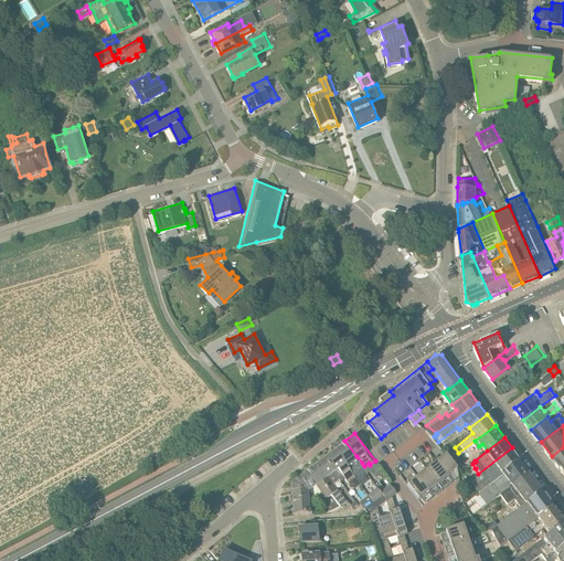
[(355,473),(364,466),(362,463),(357,456),(344,441),(337,447),(355,473)]
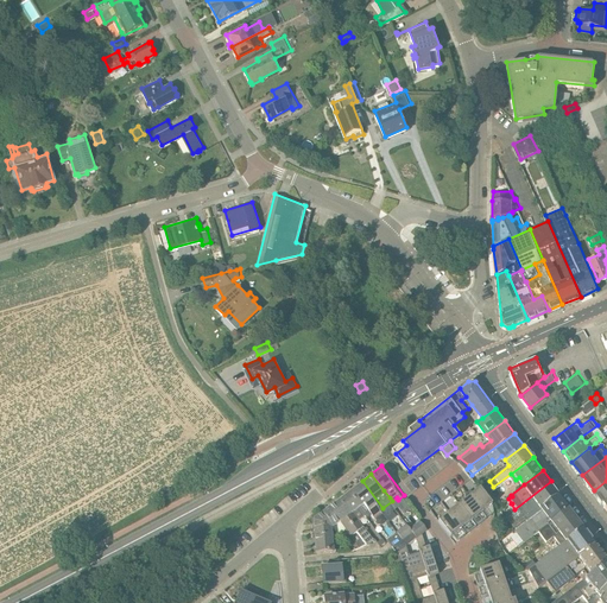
[(381,508),(383,508),(362,481),(349,490),(359,505),(366,512),(366,513),(373,512),(375,514),(383,509),(381,508)]
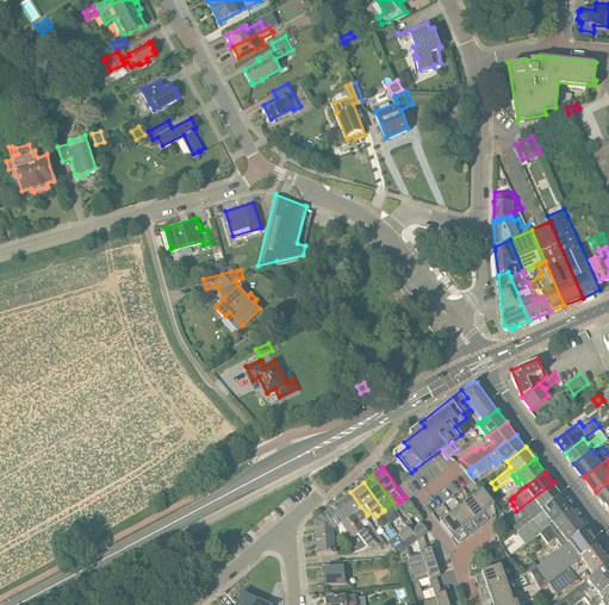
[(544,506),(561,493),(553,482),(516,511),(513,513),(510,517),(519,529),(517,530),(546,509),(544,506)]
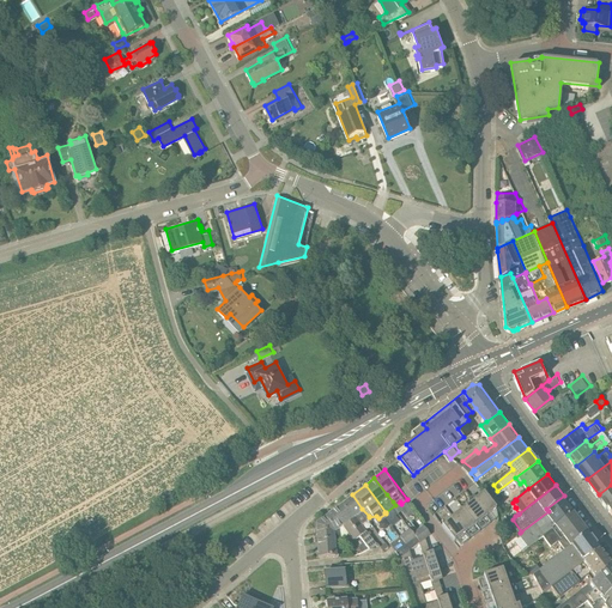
[(611,485),(599,494),(600,496),(609,505),(611,509),(611,485)]
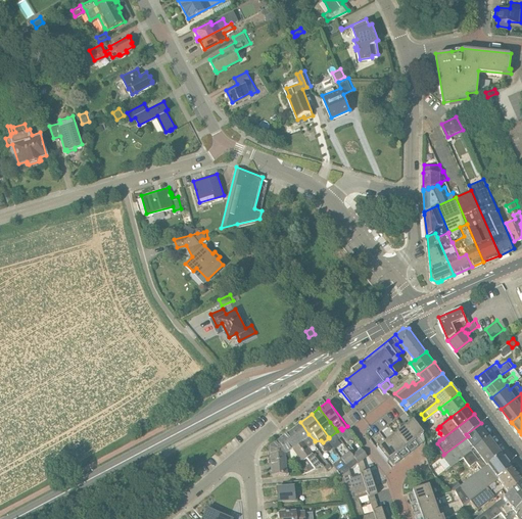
[(424,431),(414,418),(405,425),(415,438),(424,431)]
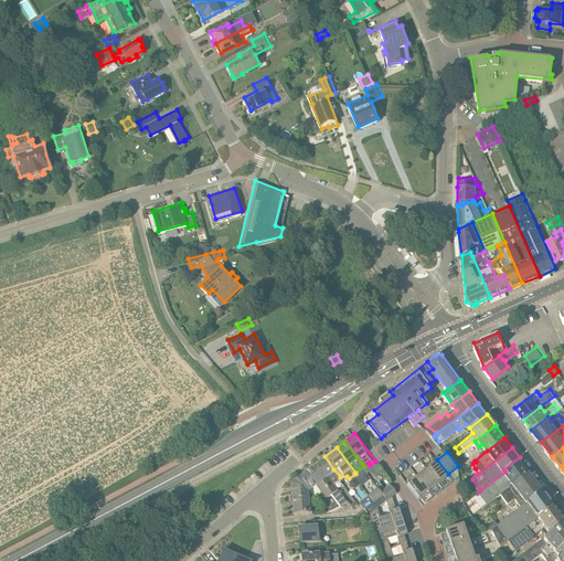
[(333,480),(340,476),(333,469),(325,456),(314,465),(332,490),(341,503),(348,498),(339,486),(338,486),(333,480)]
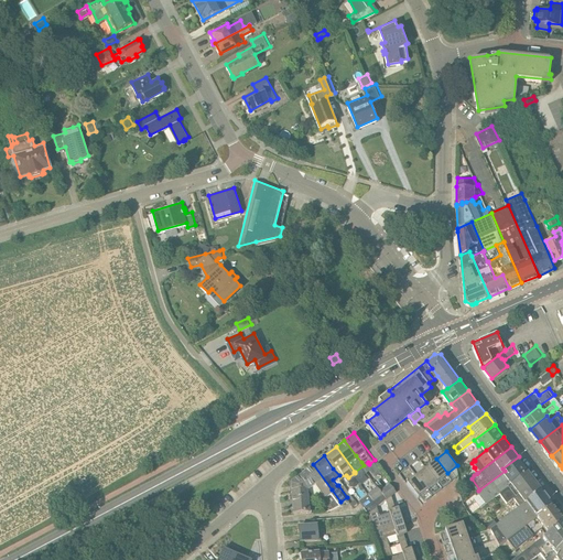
[(500,491),(528,469),(519,456),(502,469),(505,471),(478,491),(486,501),(500,491)]
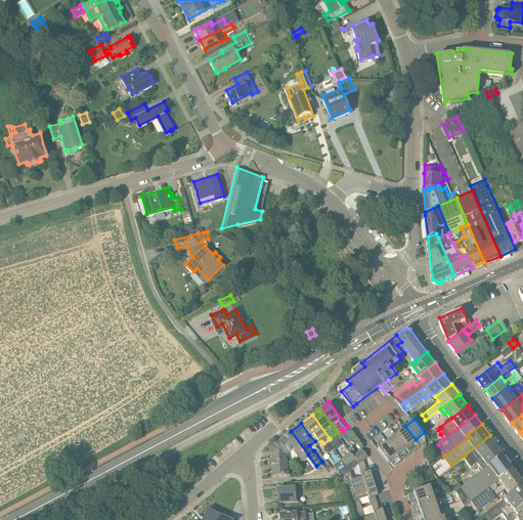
[(416,439),(405,426),(396,433),(406,446),(416,439)]
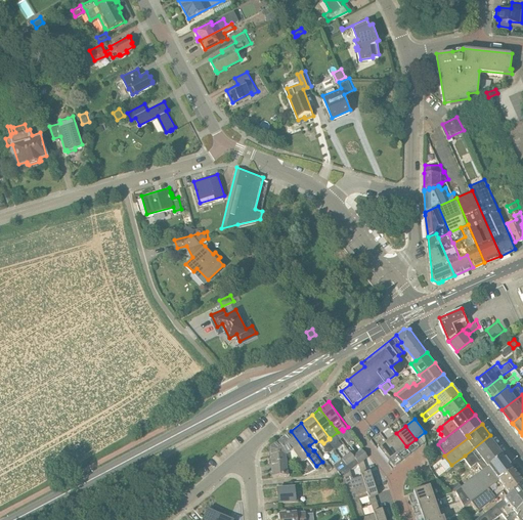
[(311,469),(316,466),(308,455),(291,431),(278,440),(287,452),(288,451),(293,459),(299,455),(303,459),(304,459),(311,469)]
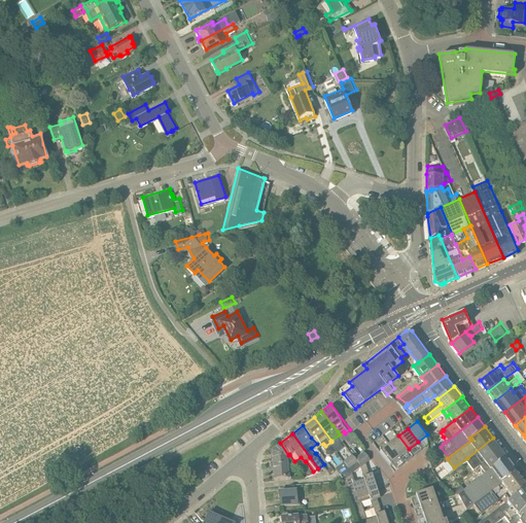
[(409,449),(398,436),(389,442),(400,456),(409,449)]
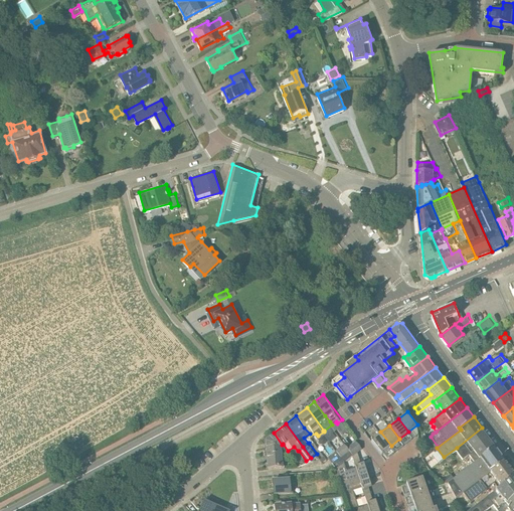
[(476,459),(495,445),(492,441),(482,428),(457,448),(464,457),(470,452),(476,459)]
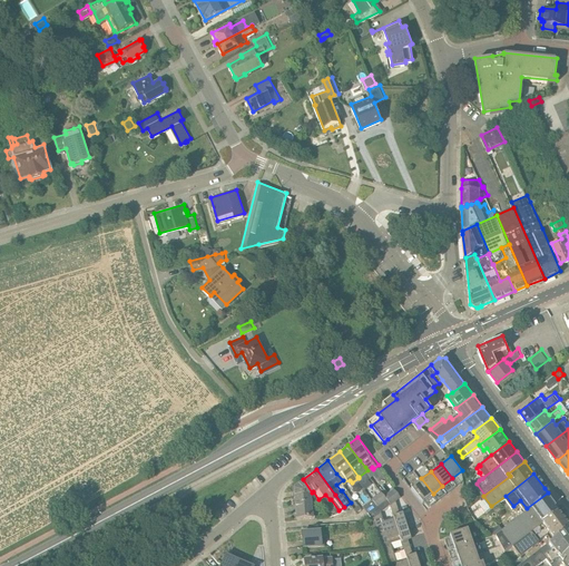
[(433,494),(421,478),(419,480),(412,486),(423,500),(433,494)]
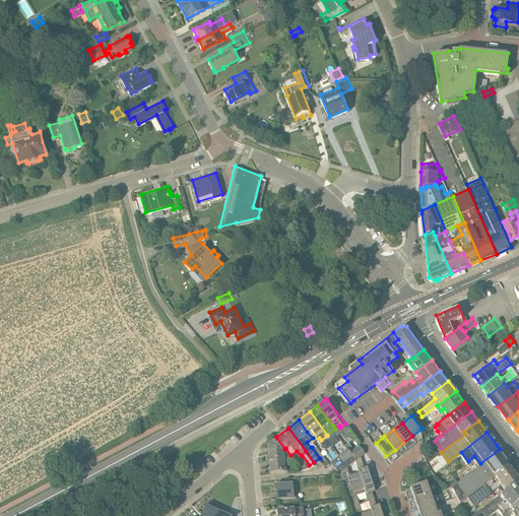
[(284,449),(276,437),(268,443),(269,456),(284,455),(284,449)]
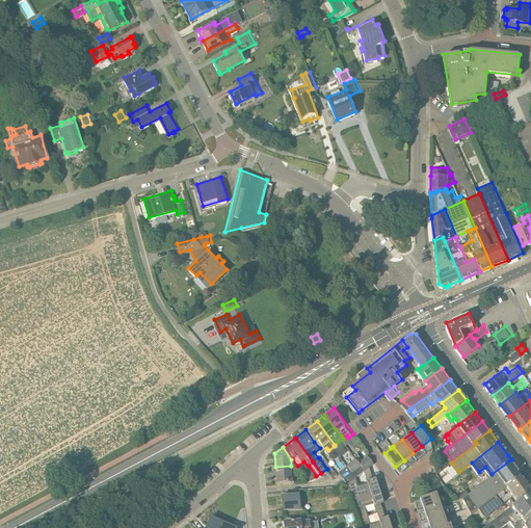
[(366,468),(370,464),(374,459),(369,453),(363,458),(361,460),(366,468)]
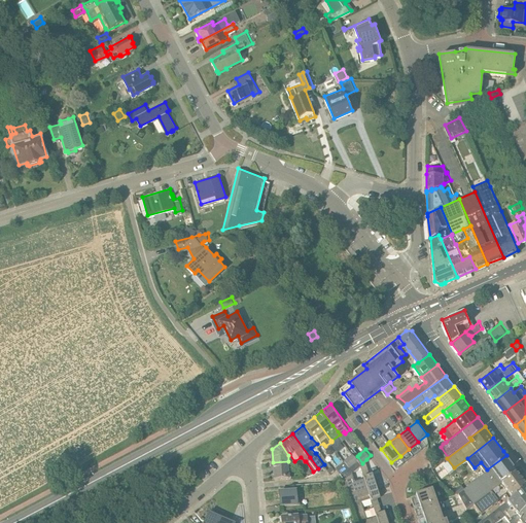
[(362,463),(357,456),(353,451),(345,458),(350,464),(353,469),(361,464),(362,463)]
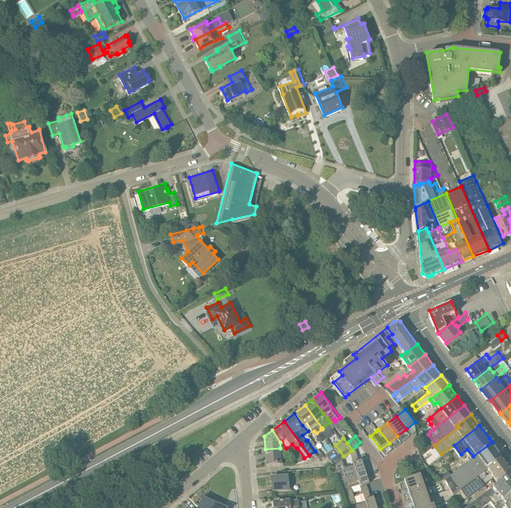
[(461,487),(502,456),(492,442),(473,456),(453,472),(445,478),(453,493),(459,488),(461,487)]
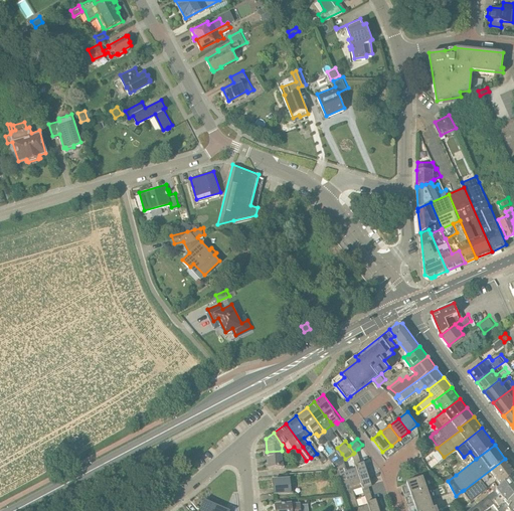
[(333,460),(341,454),(337,448),(329,455),(333,460)]
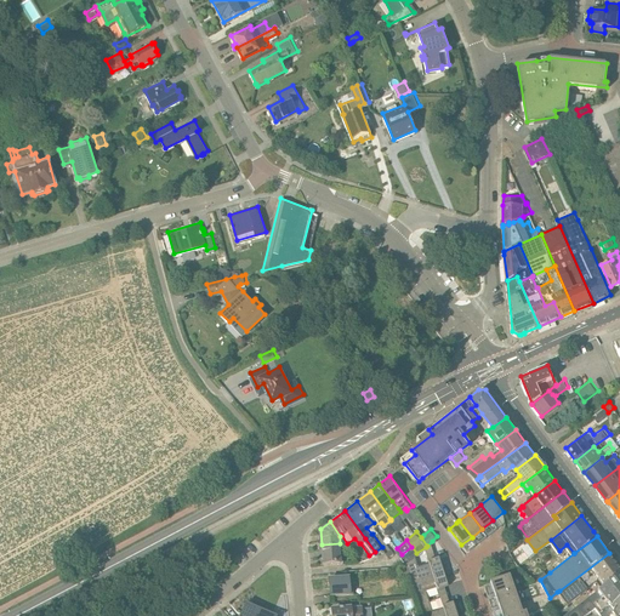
[(413,579),(444,568),(441,557),(439,557),(441,559),(438,559),(436,553),(432,541),(427,546),(426,547),(430,560),(419,563),(416,554),(407,562),(413,579)]
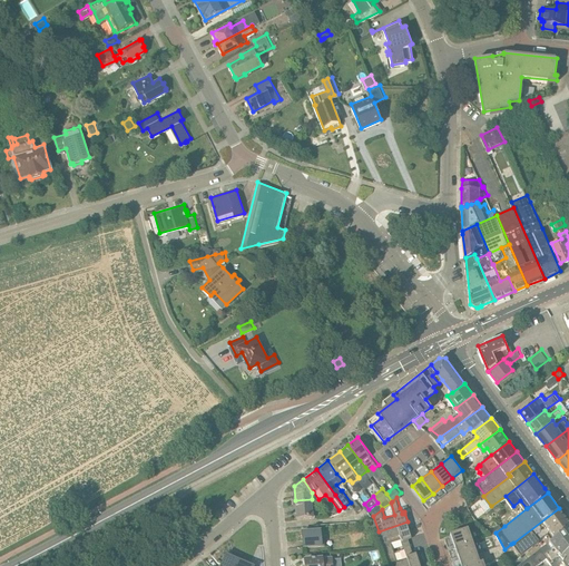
[(312,499),(295,500),(297,516),(315,514),(315,507),(313,508),(312,499)]
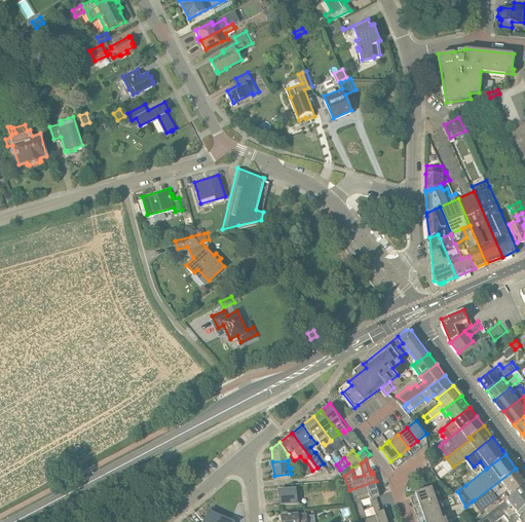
[(352,470),(352,469),(349,463),(340,471),(344,476),(352,470)]
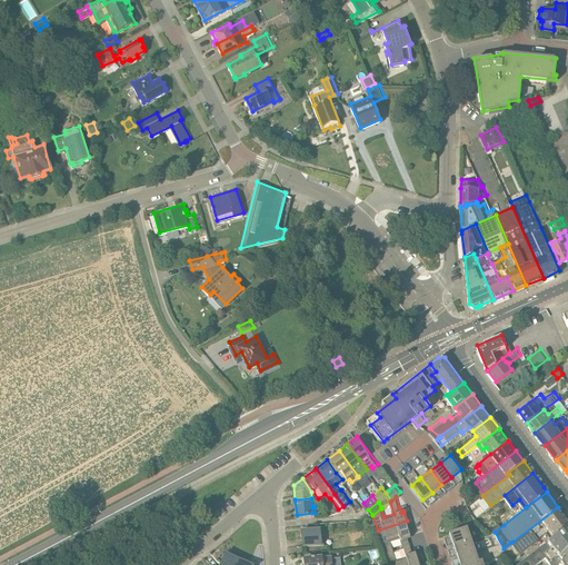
[(546,542),(567,524),(567,519),(564,515),(565,514),(558,507),(512,542),(520,552),(538,538),(538,537),(549,528),(551,532),(542,538),(546,542)]
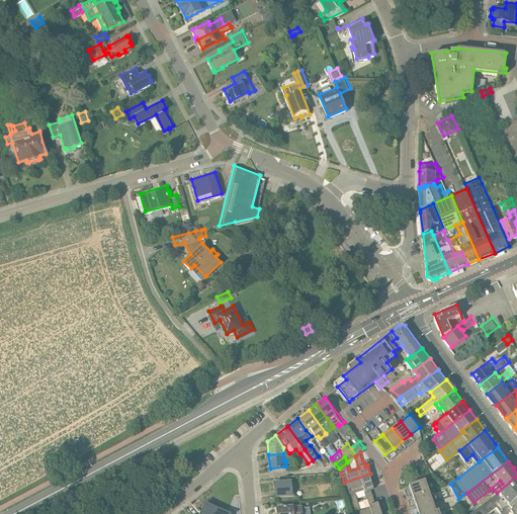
[(446,480),(450,484),(458,478),(454,473),(446,480)]
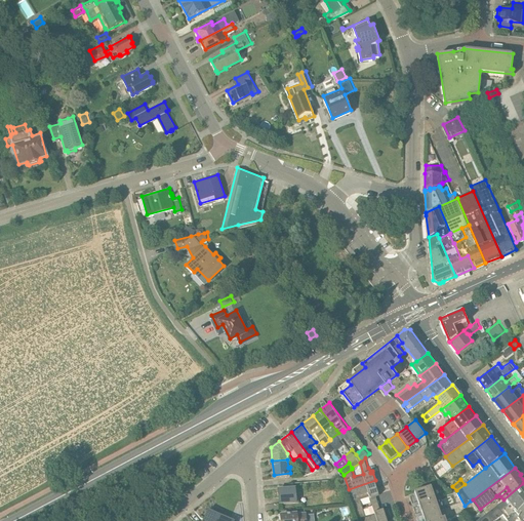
[(372,503),(378,501),(375,489),(377,489),(377,490),(378,490),(375,480),(349,489),(354,508),(363,506),(361,497),(370,494),(372,503)]
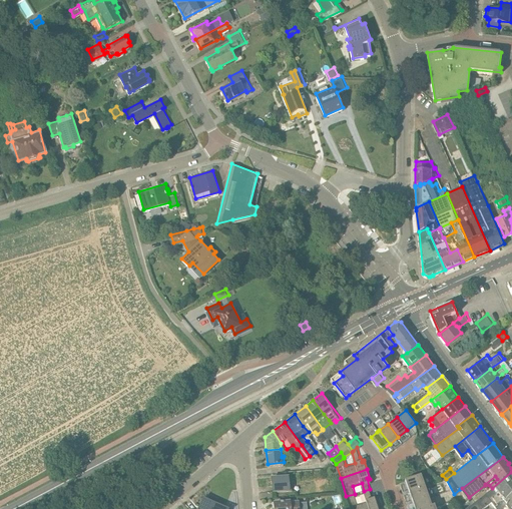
[(504,499),(511,492),(511,472),(492,488),(463,508),(462,508),(479,508),(492,500),(496,505),(504,499)]
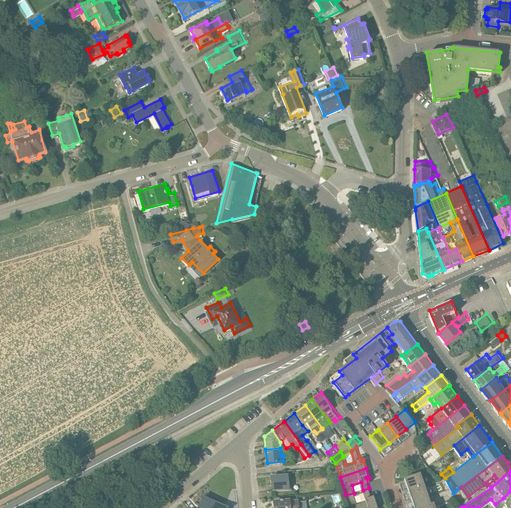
[(424,482),(421,472),(405,478),(408,488),(424,482)]
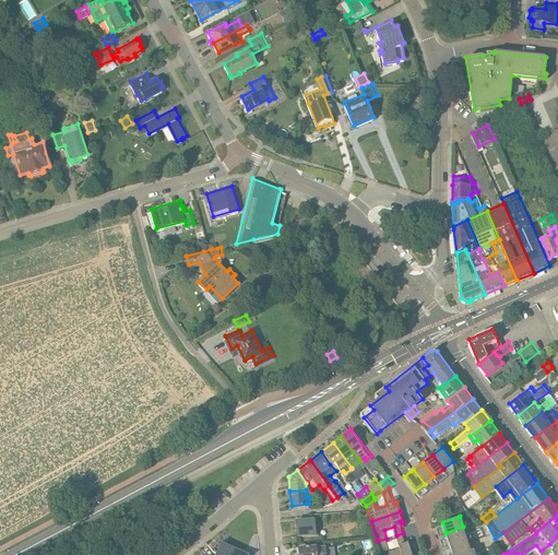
[(317,523),(316,517),(296,519),(298,533),(319,531),(318,523),(317,523)]
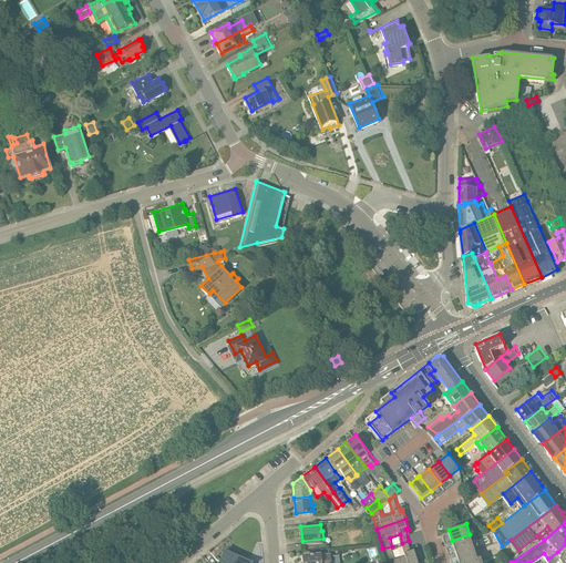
[(456,552),(474,546),(470,534),(452,541),(456,552)]
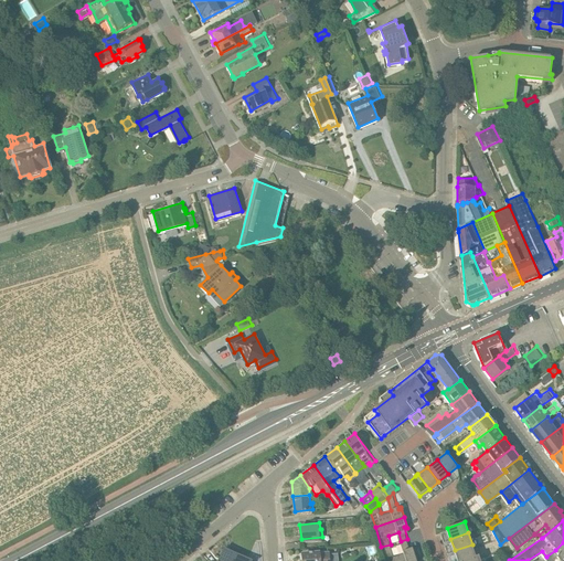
[(385,560),(407,560),(417,558),(414,548),(413,548),(414,550),(412,550),(407,539),(401,541),(404,550),(394,553),(391,544),(381,547),(385,560)]
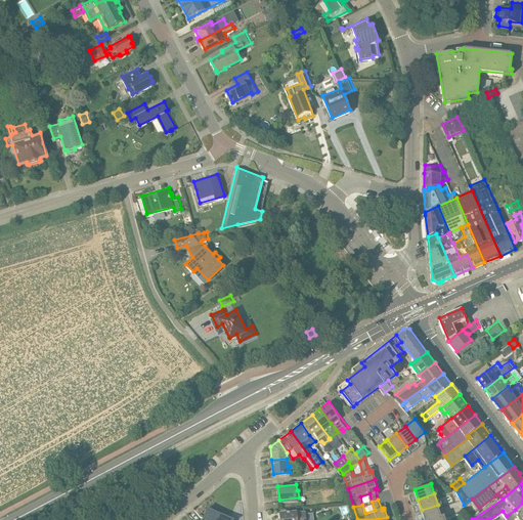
[(522,503),(515,510),(518,515),(511,519),(522,519),(522,503)]
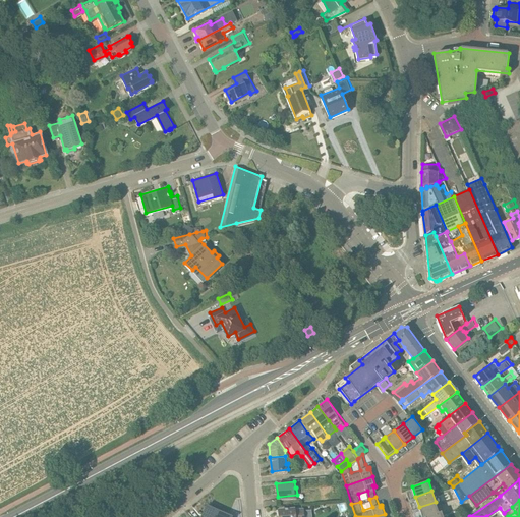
[(419,507),(422,516),(423,516),(425,516),(439,512),(436,502),(419,507)]
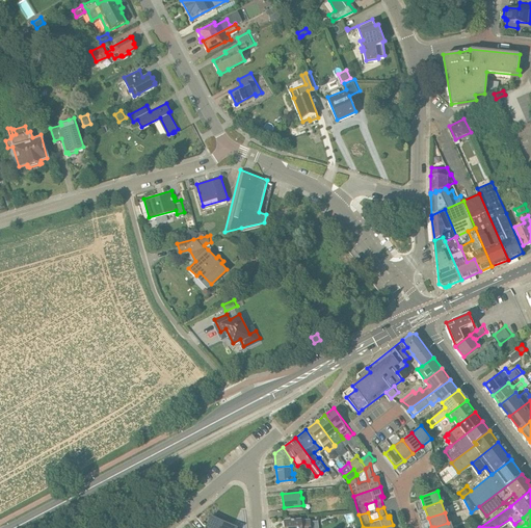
[(220,527),(223,521),(210,516),(205,527),(220,527)]
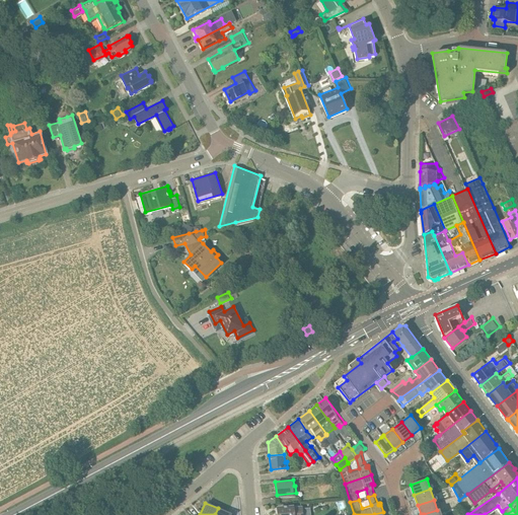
[(278,514),(303,514),(303,504),(294,505),(294,506),(278,507),(278,514)]
